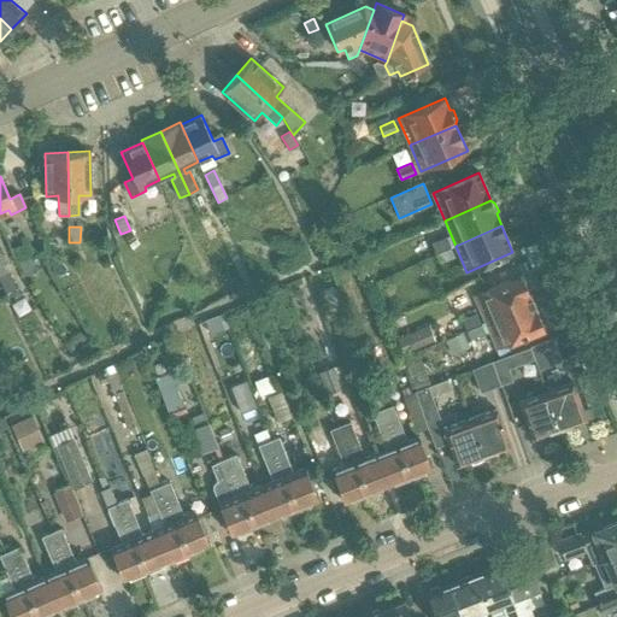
[(137,245),(131,233),(123,236),(129,248),(137,245)]
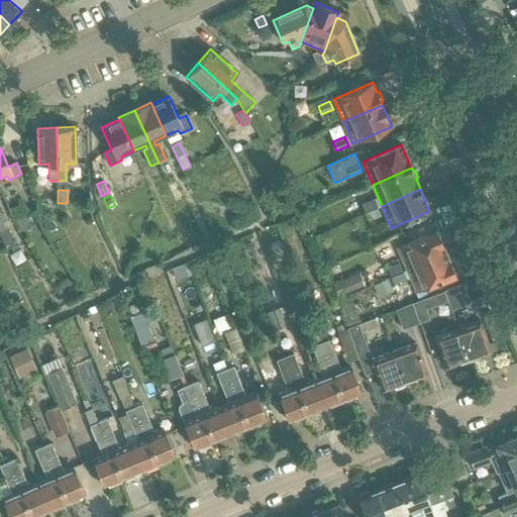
[(365,212),(365,213),(378,208),(374,198),(360,204),(365,212)]
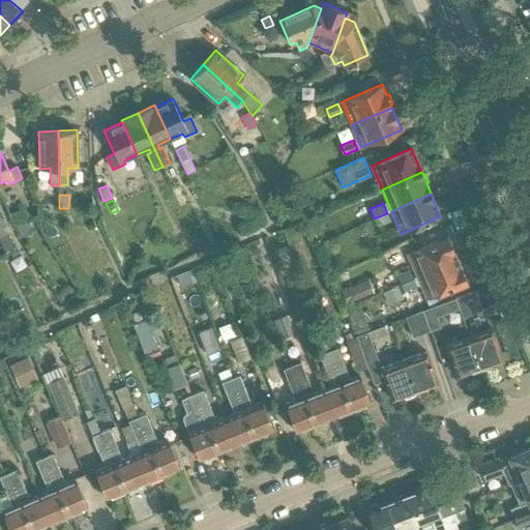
[(24,208),(8,214),(13,227),(28,221),(24,208)]
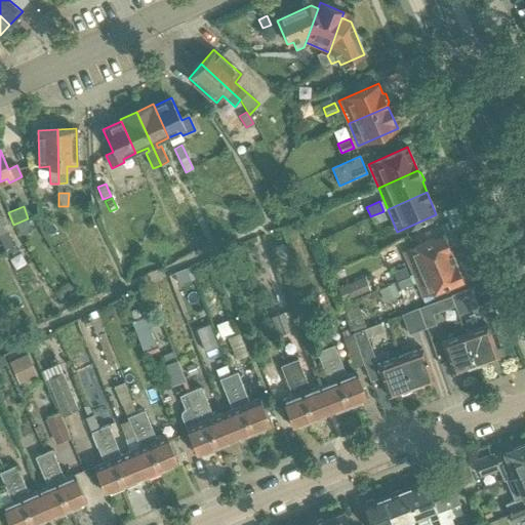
[(384,211),(370,216),(373,225),(387,219),(384,211)]
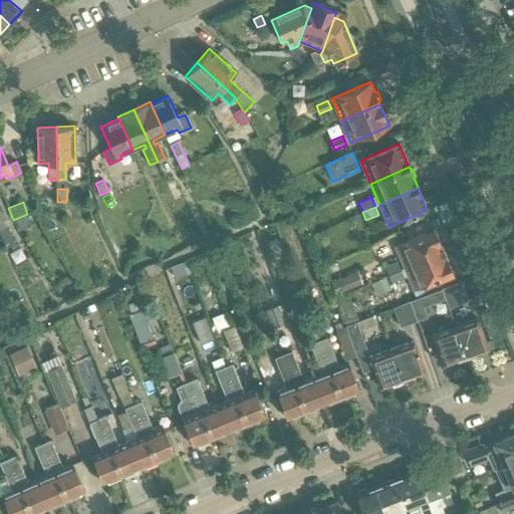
[(389,275),(404,269),(444,252),(434,229),(395,246),(401,259),(384,266),(389,275)]
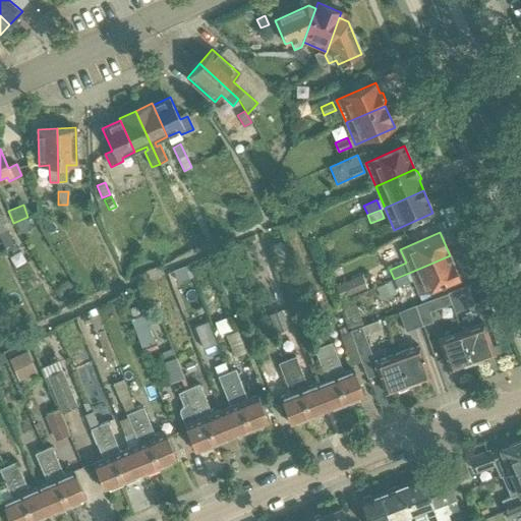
[(419,294),(459,278),(450,255),(409,273),(394,279),(397,287),(413,281),(419,294)]
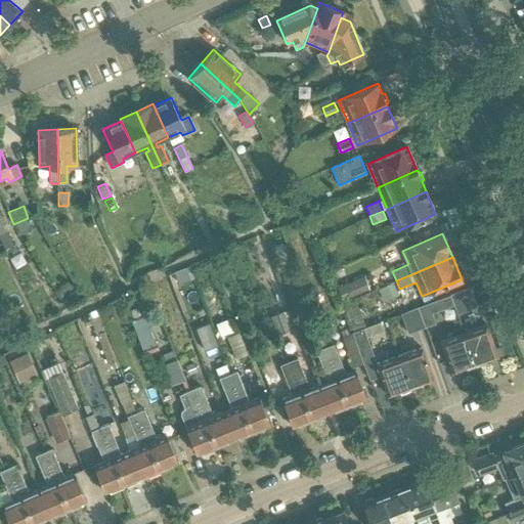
[(179,284),(190,278),(186,267),(174,271),(179,284)]
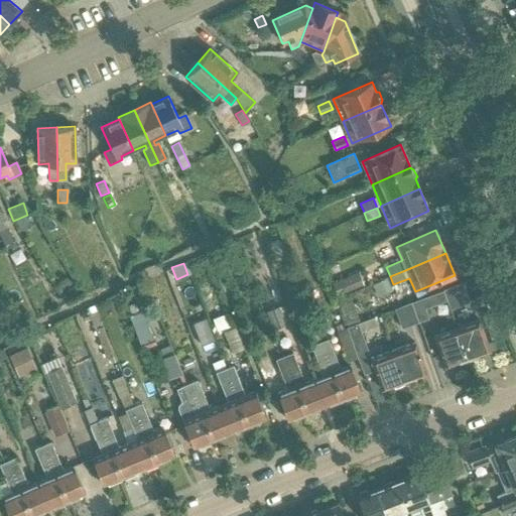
[(337,295),(363,284),(358,272),(332,283),(337,295)]
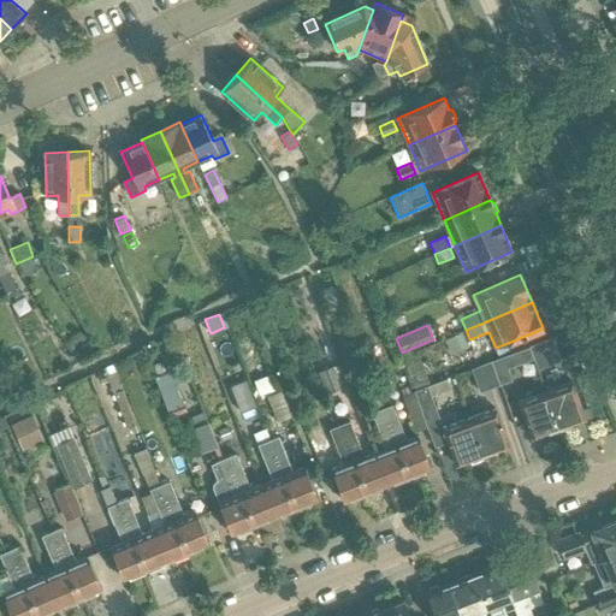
[(461,332),(445,339),(451,354),(468,347),(461,332)]
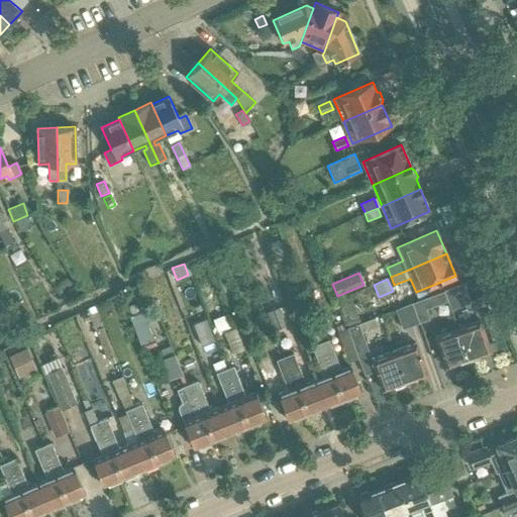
[(451,309),(471,302),(462,283),(444,290),(444,291),(448,301),(451,309)]
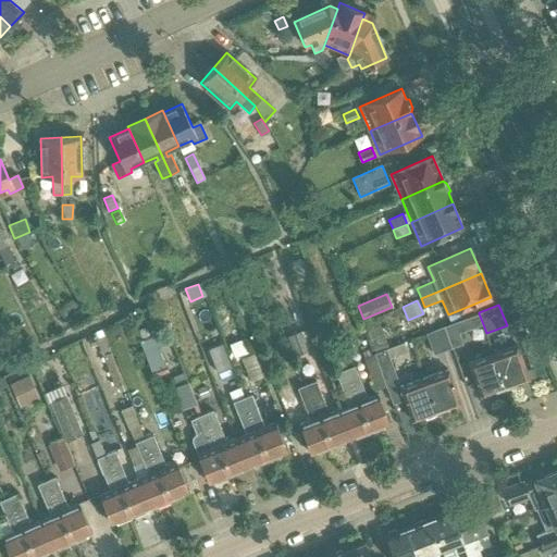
[(483,324),(479,313),(467,318),(471,329),(483,324)]
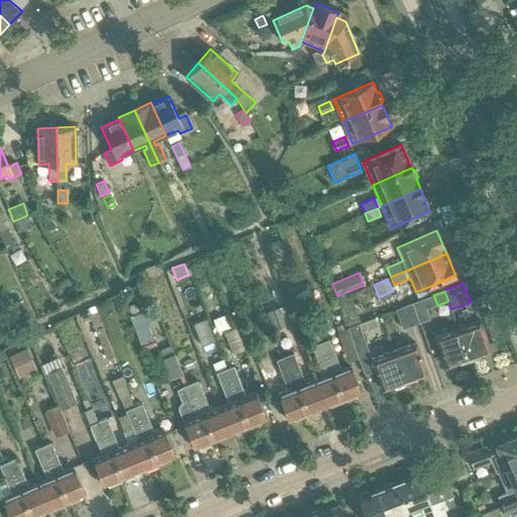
[(347,328),(360,322),(350,297),(337,301),(347,328)]
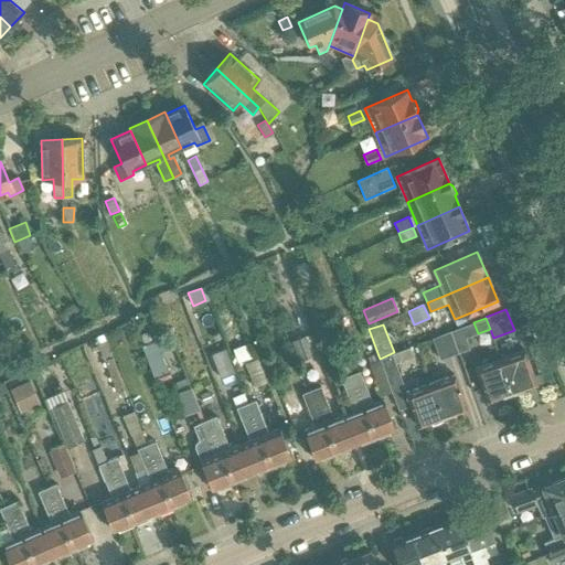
[(470,349),(461,328),(450,331),(458,353),(470,349)]
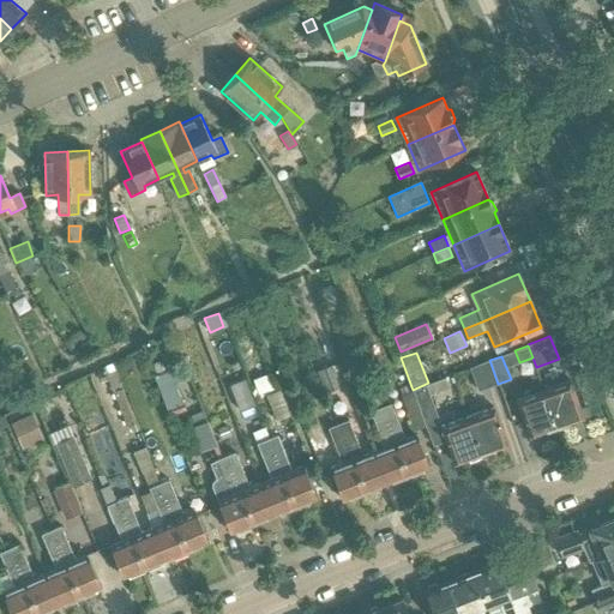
[(477,391),(498,384),(489,360),(469,367),(477,391)]
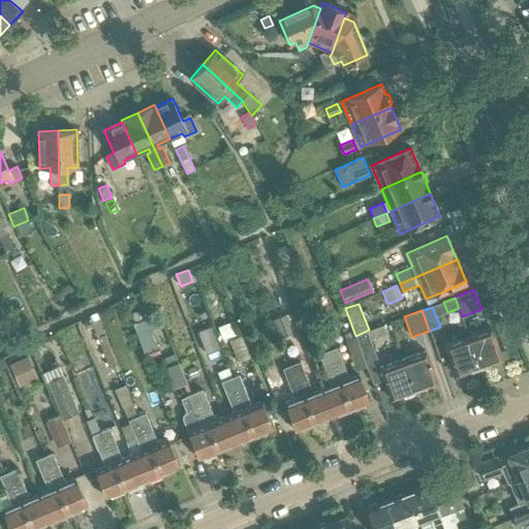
[(119,370),(96,313),(89,316),(109,367),(112,366),(114,372),(119,370)]
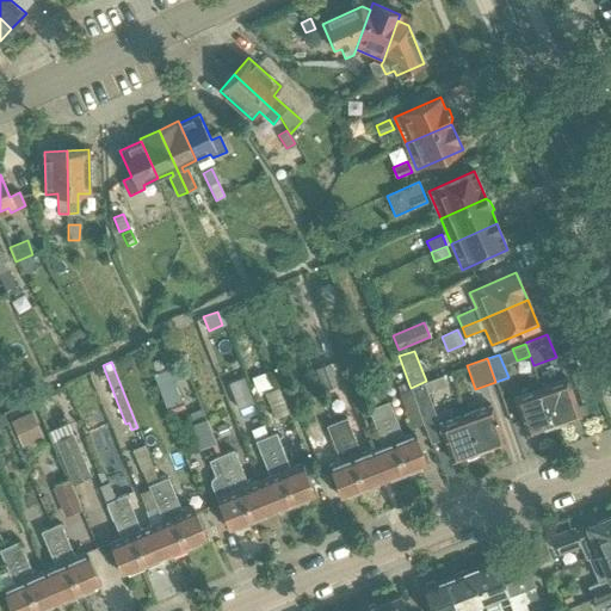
[(325,392),(339,384),(331,363),(315,369),(325,392)]
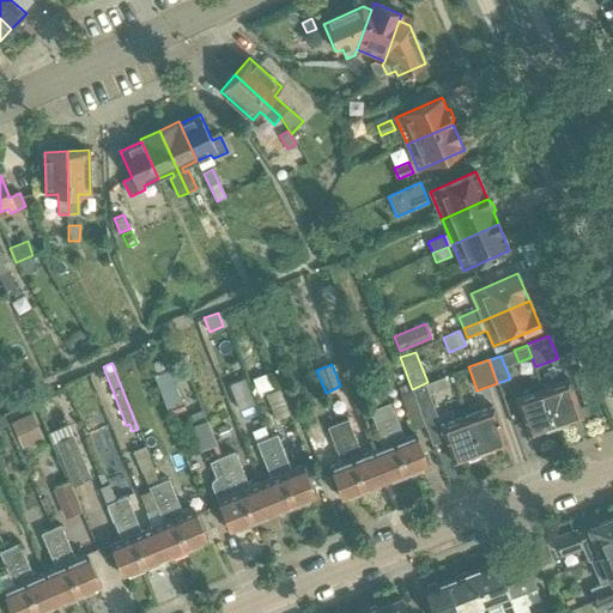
[(169,369),(155,375),(162,395),(176,388),(169,369)]
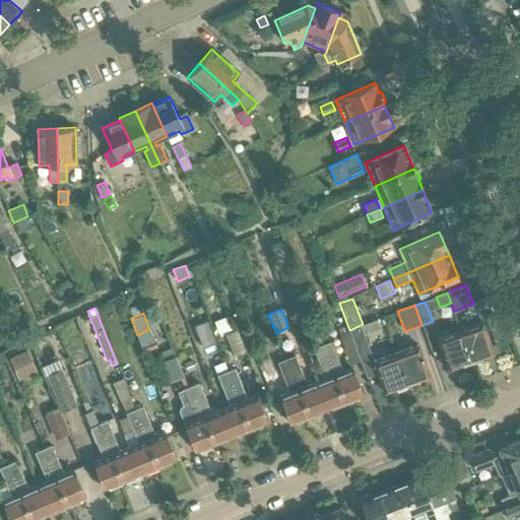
[(206,320),(194,325),(202,347),(215,342),(206,320)]
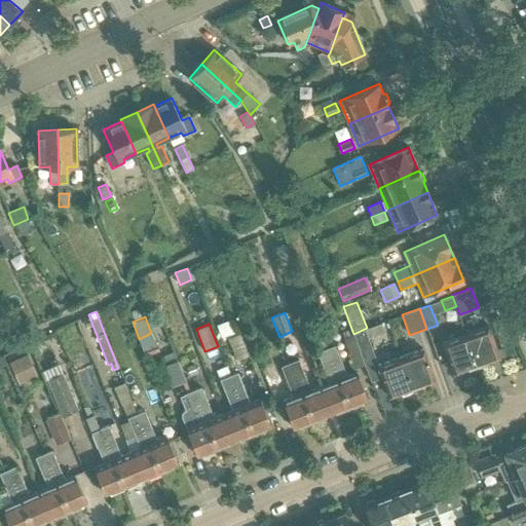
[(384,333),(381,324),(367,329),(367,328),(353,334),(353,335),(352,335),(365,365),(371,381),(382,377),(389,398),(412,389),(401,358),(378,366),(369,339),(384,333)]
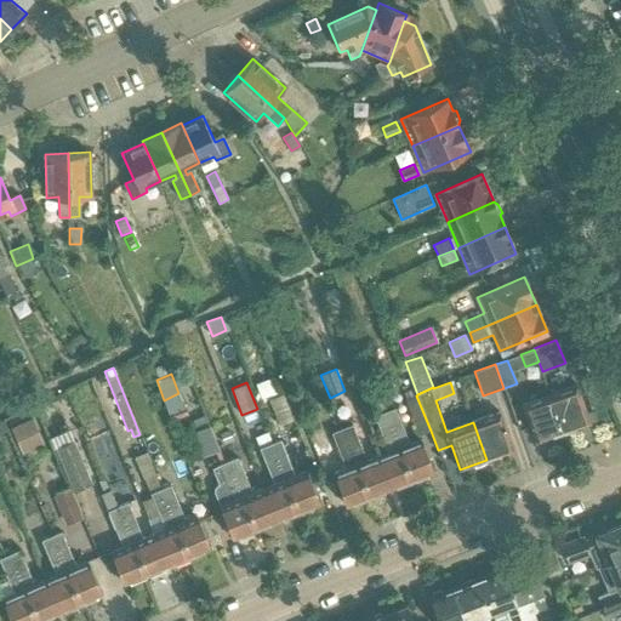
[(550,394),(563,432),(590,422),(576,385),(550,394)]
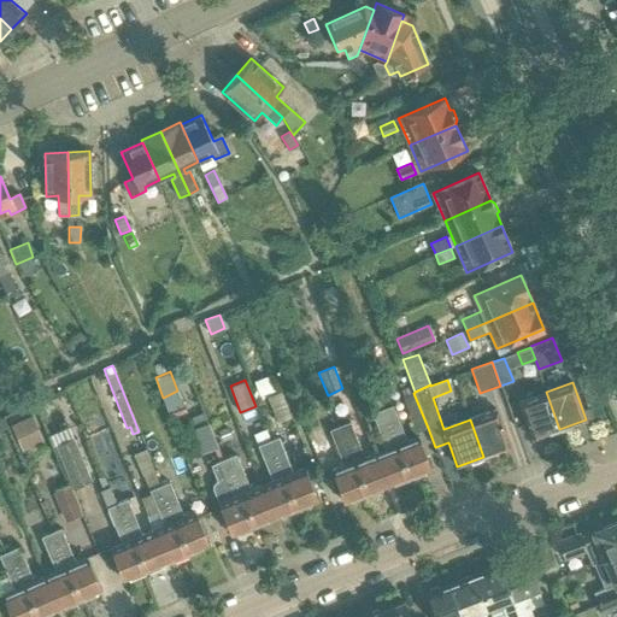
[(282,392),(266,398),(276,423),(292,417),(282,392)]
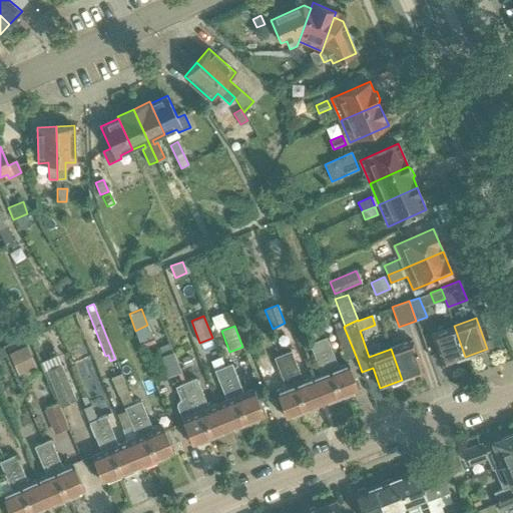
[(443,365),(465,357),(454,326),(431,334),(443,365)]
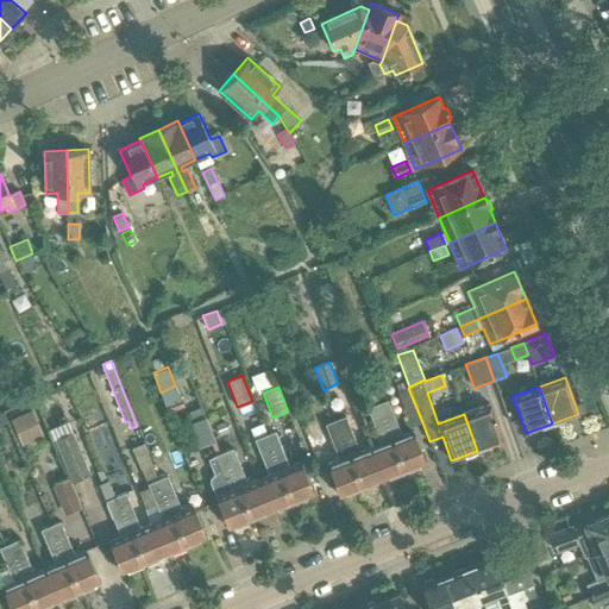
[(410,426),(422,422),(408,388),(397,393),(410,426)]
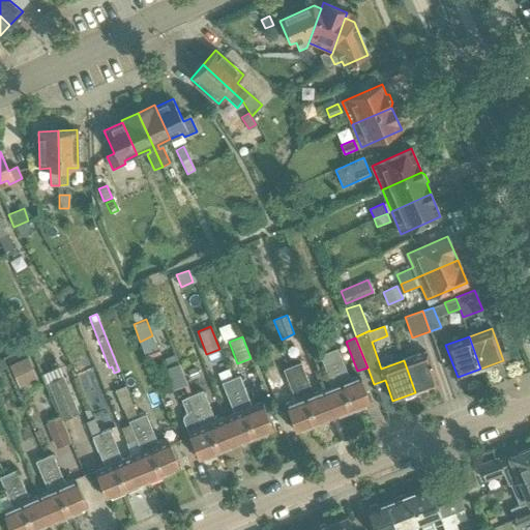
[(349,402),(352,410),(371,403),(359,375),(349,379),(345,371),(336,348),(329,351),(333,363),(341,382),(349,402)]
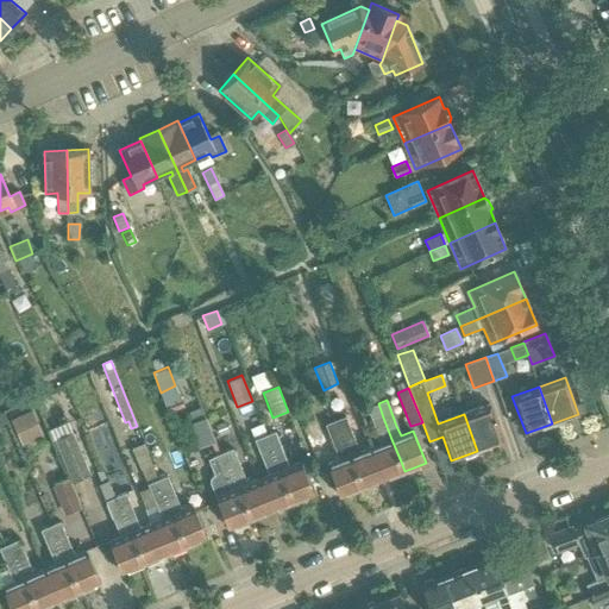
[(341,434),(336,420),(332,421),(325,402),(316,405),(334,447),(322,451),(340,496),(362,488),(341,434)]
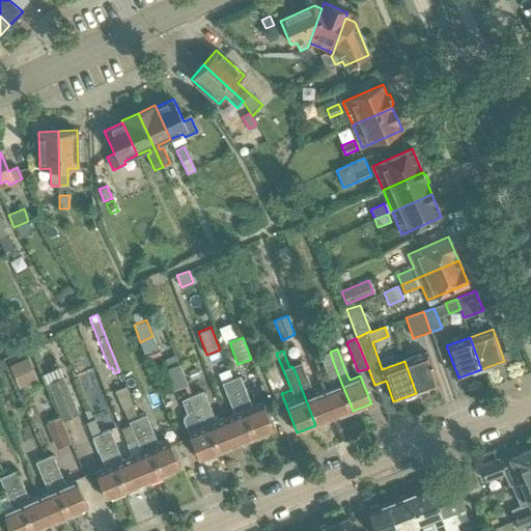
[(334,418),(353,411),(350,402),(341,383),(334,364),(330,352),(320,356),(333,387),(323,390),(334,418)]
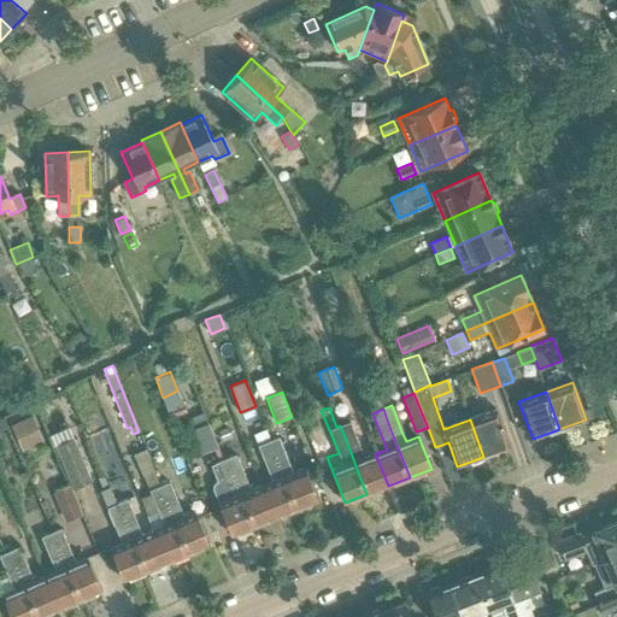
[(470,419),(483,457),(510,446),(497,410),(470,419)]
